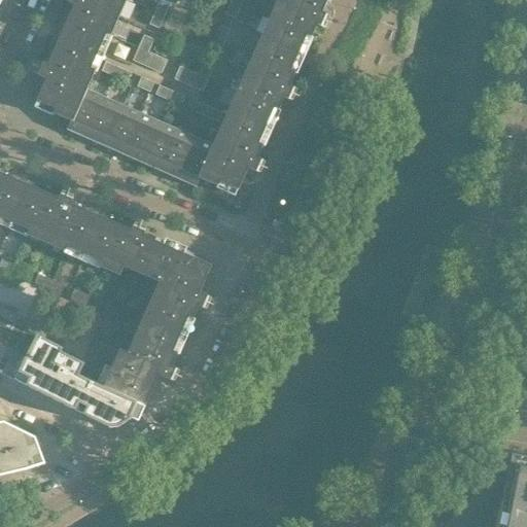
[(126,0),(64,0),(64,1),(74,5),(60,37),(102,56),(126,0)]
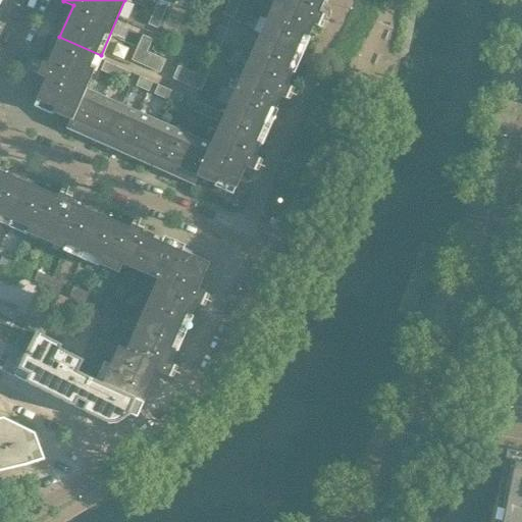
[(159,0),(152,0),(148,10),(157,14),(163,2),(159,0)]
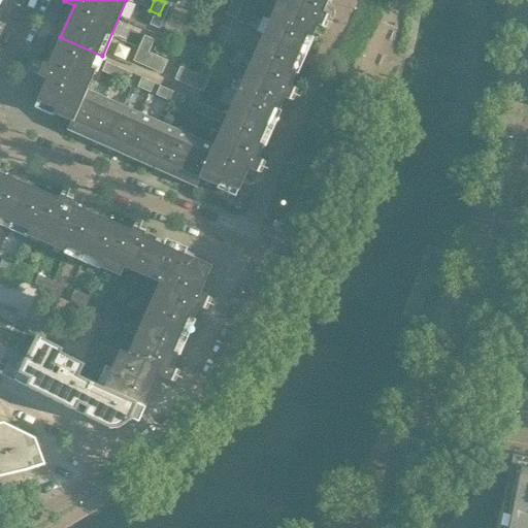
[(288,0),(287,4),(277,0),(261,37),(303,56),(317,25),(327,29),(333,14),(328,7),(325,6),(327,0),(288,0)]
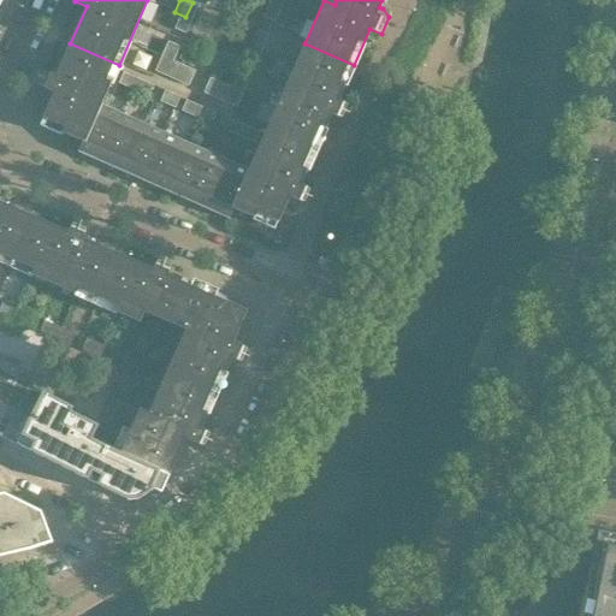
[(274,22),(280,7),(270,3),(264,18),(274,22)]
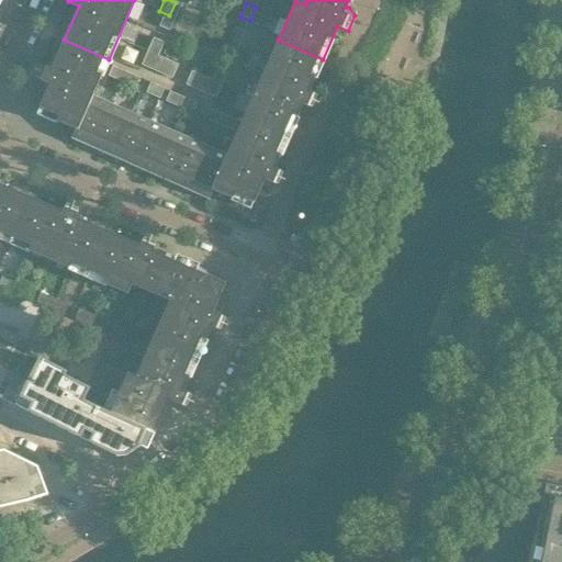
[(169,15),(159,11),(154,24),(164,29),(169,15)]
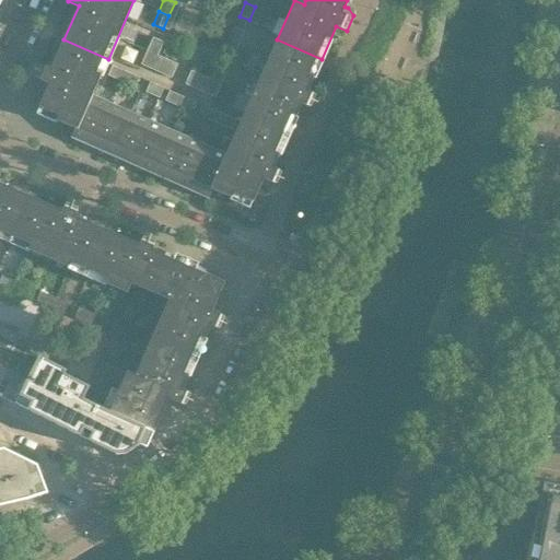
[(248,35),(238,31),(233,44),(243,48),(248,35)]
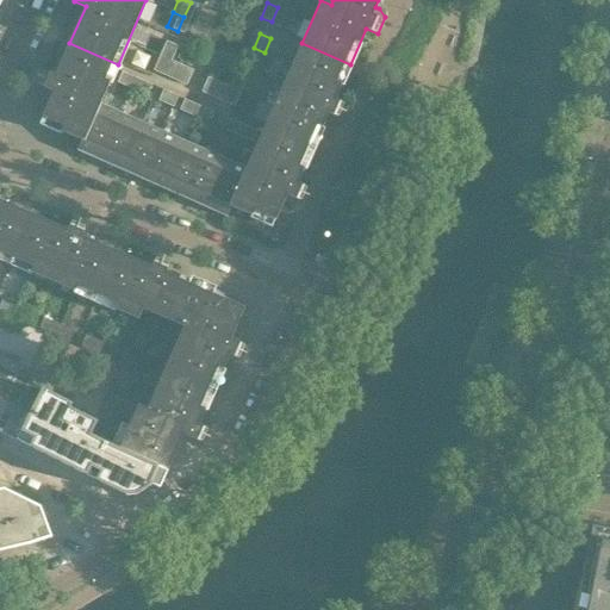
[(170,61),(178,47),(166,42),(160,56),(170,61)]
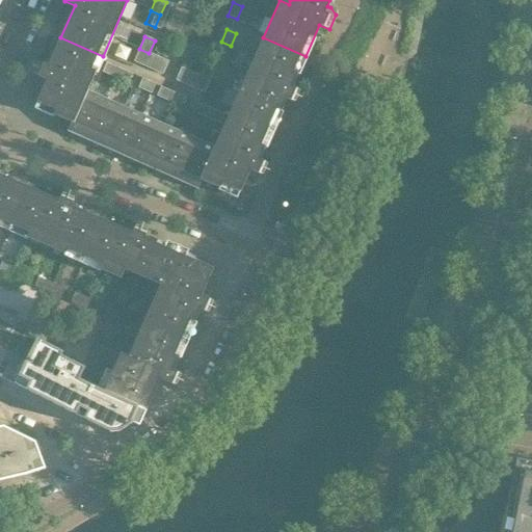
[(103,56),(60,37),(47,67),(37,62),(32,74),(47,80),(45,84),(36,103),(55,110),(53,115),(71,124),(85,90),(87,91),(87,90),(103,56)]
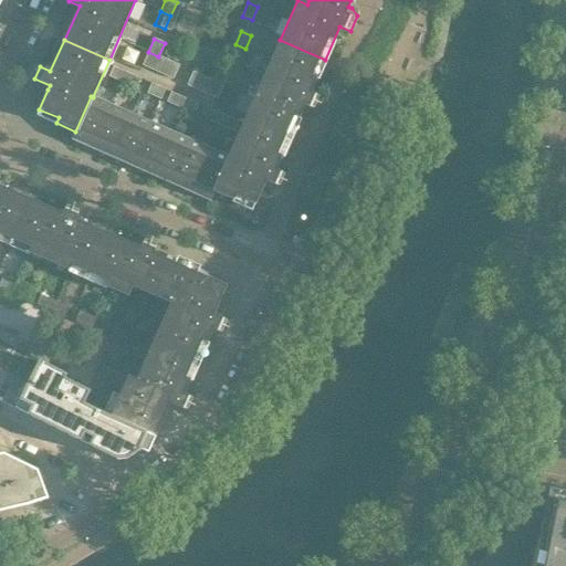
[(325,60),(280,40),(244,119),(290,139),(305,105),(315,109),(321,98),(310,93),(325,60)]
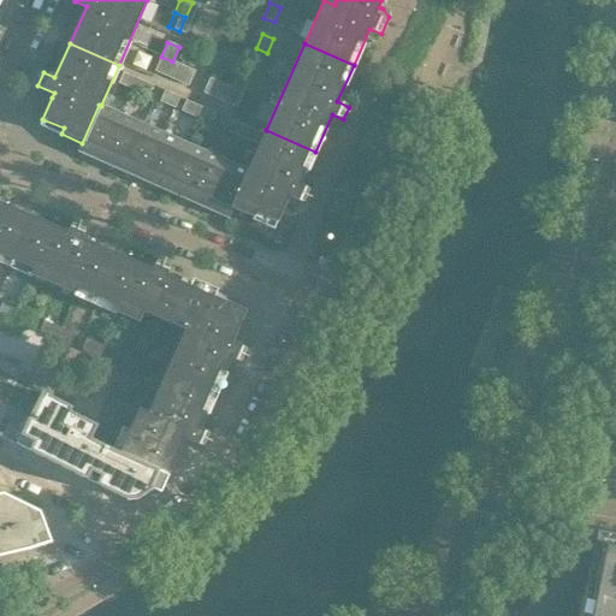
[(267,53),(256,48),(249,63),(260,67),(267,53)]
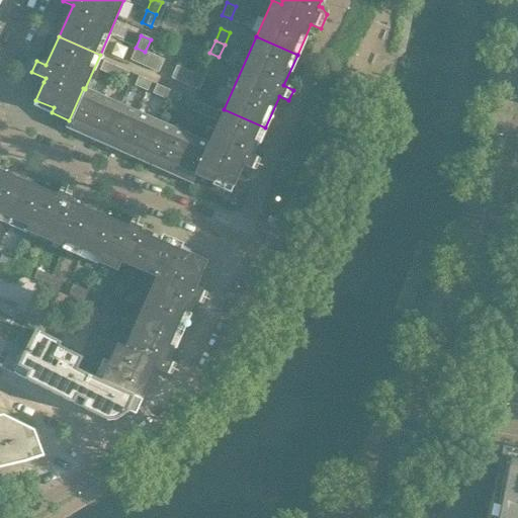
[(154,56),(145,52),(136,48),(131,61),(149,69),(158,73),(164,61),(154,56)]
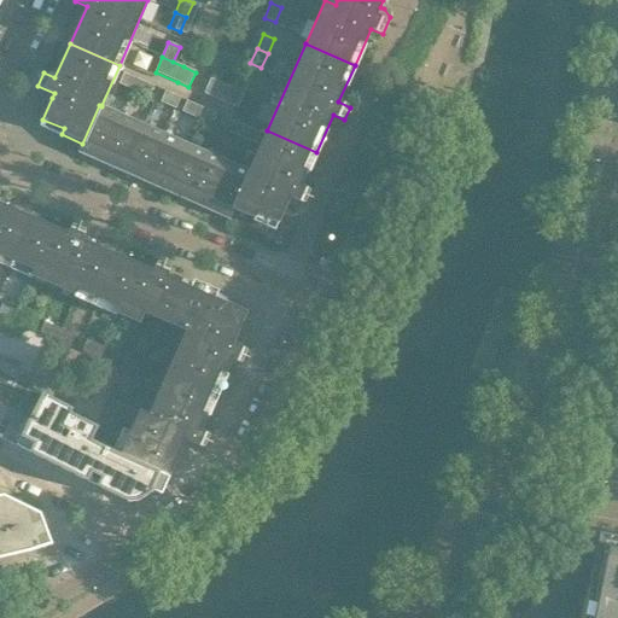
[(138,80),(123,73),(118,83),(133,91),(138,80)]
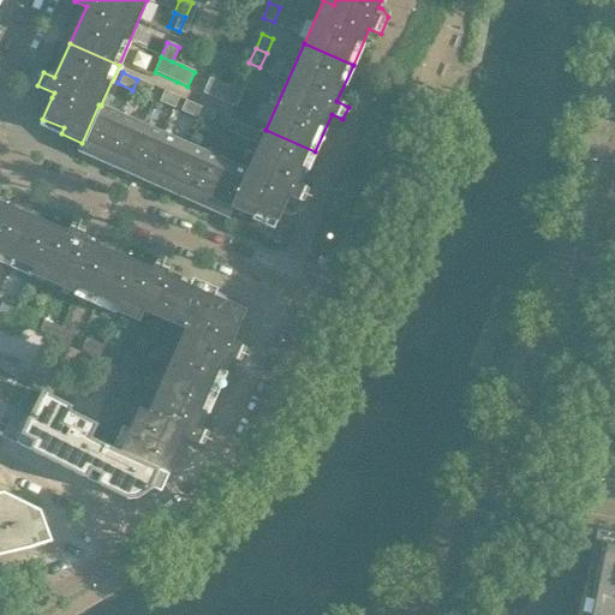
[(243,93),(249,78),(238,73),(232,88),(243,93)]
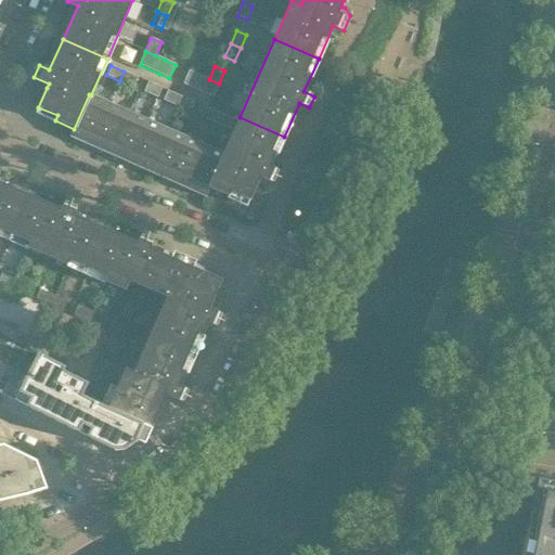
[(219,84),(209,79),(190,71),(183,85),(213,97),(219,84)]
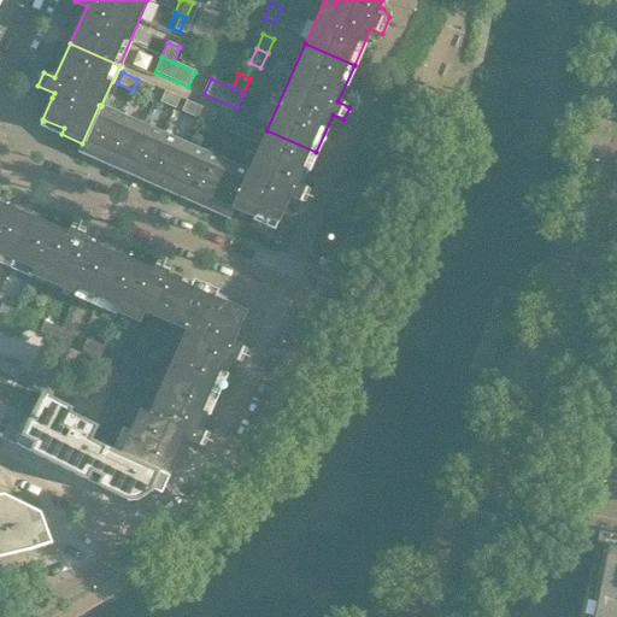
[(152,86),(137,80),(133,90),(147,97),(152,86)]
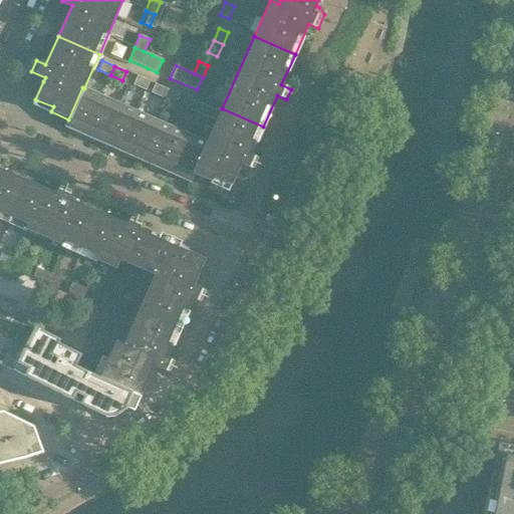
[(151,82),(138,76),(134,85),(147,90),(151,82)]
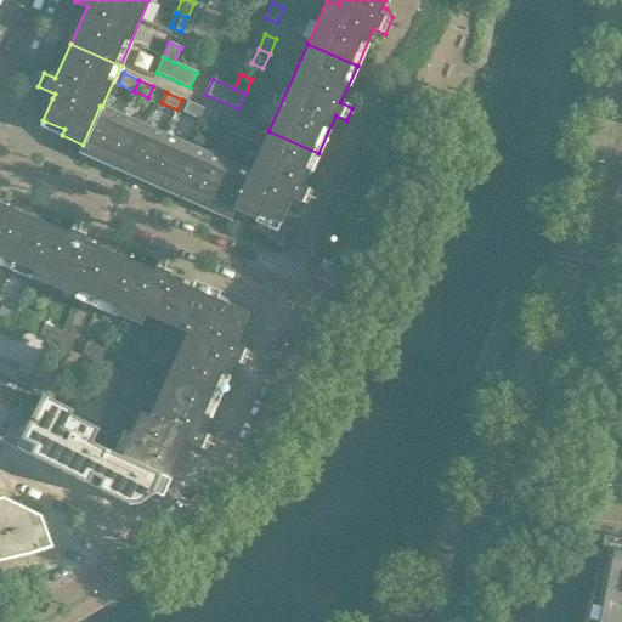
[(203,108),(188,102),(184,113),(198,119),(203,108)]
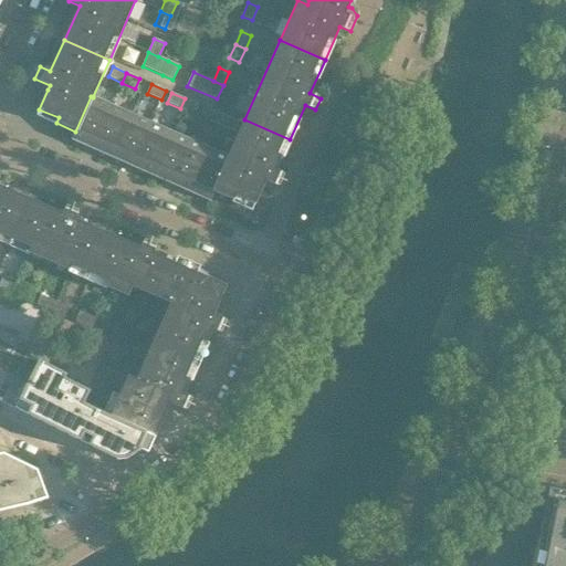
[(75,132),(71,140),(92,150),(113,105),(93,96),(93,97),(91,96),(75,132)]
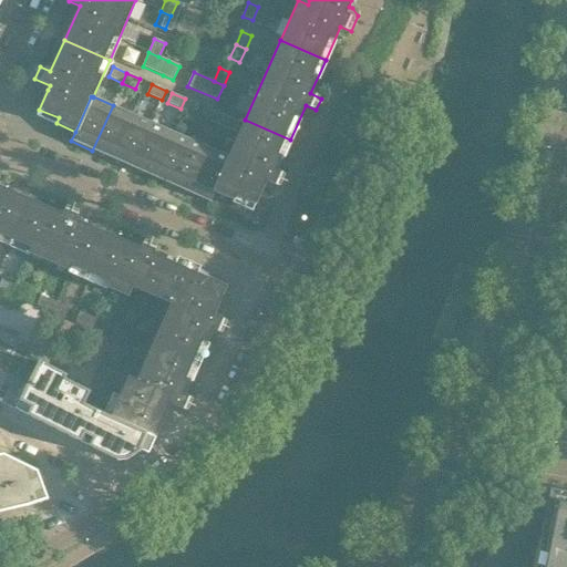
[(198,105),(185,99),(181,109),(194,114),(198,105)]
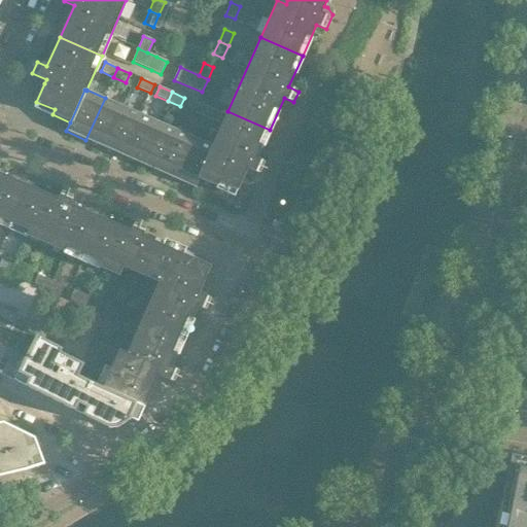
[(105,98),(85,140),(104,147),(123,105),(105,98)]
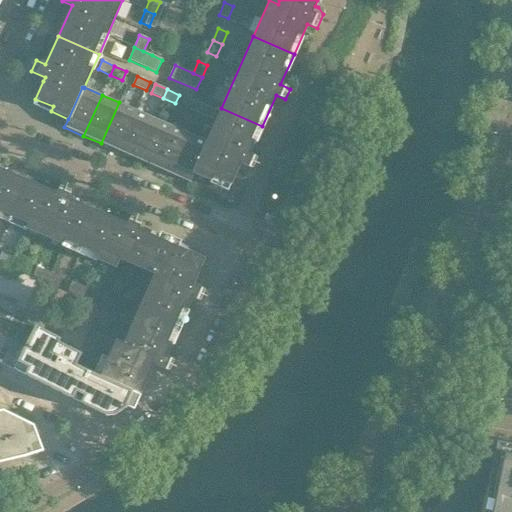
[(202,105),(190,99),(186,108),(198,113),(202,105)]
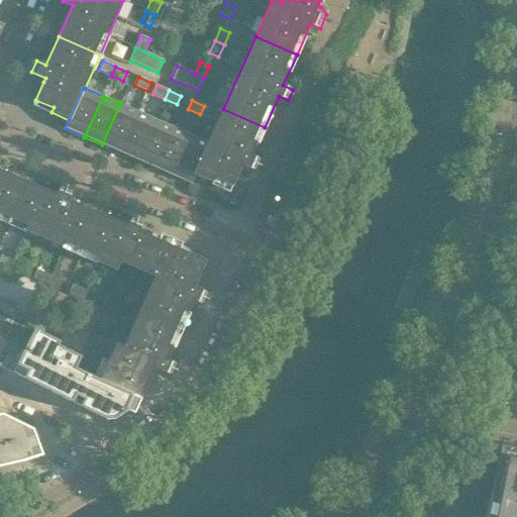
[(120,103),(102,144),(119,152),(138,111),(120,103)]
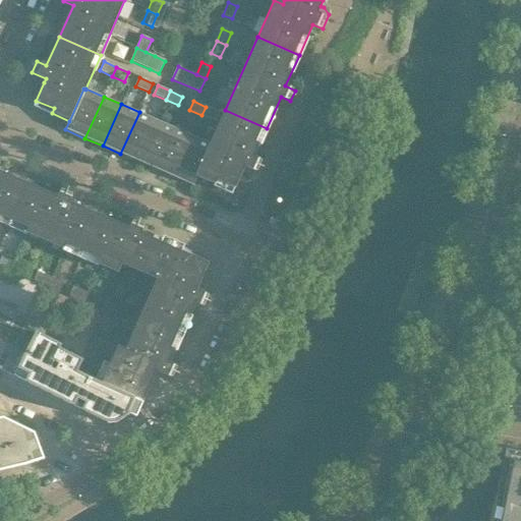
[(218,112),(206,107),(201,115),(215,121),(218,112)]
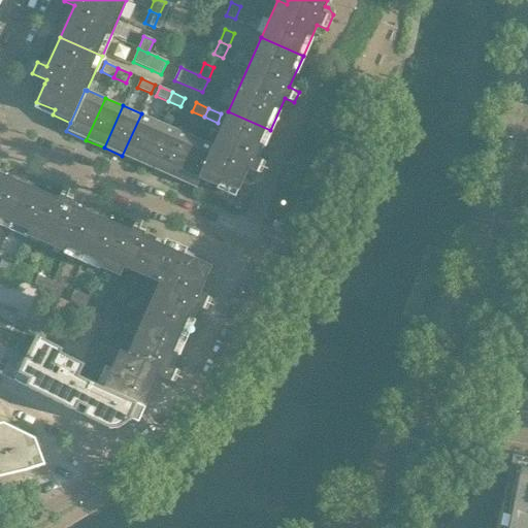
[(270,130),(228,111),(212,145),(199,179),(200,179),(218,188),(220,183),(238,191),(243,179),(252,184),(257,172),(262,175),(267,164),(257,160),(270,130)]
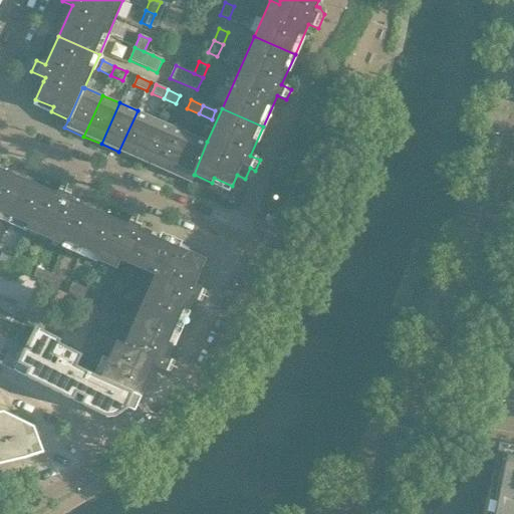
[(138,110),(118,152),(137,160),(155,118),(138,110)]
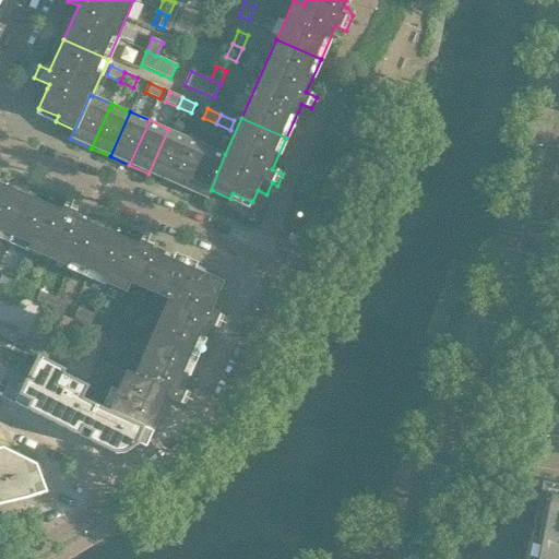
[(168,129),(149,174),(167,182),(188,138),(168,129)]
